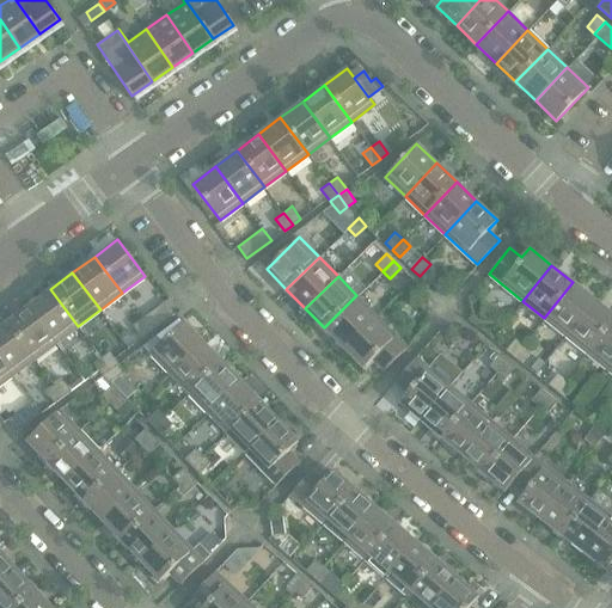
[(565,335),(594,300),(573,282),(544,318),(565,335)]
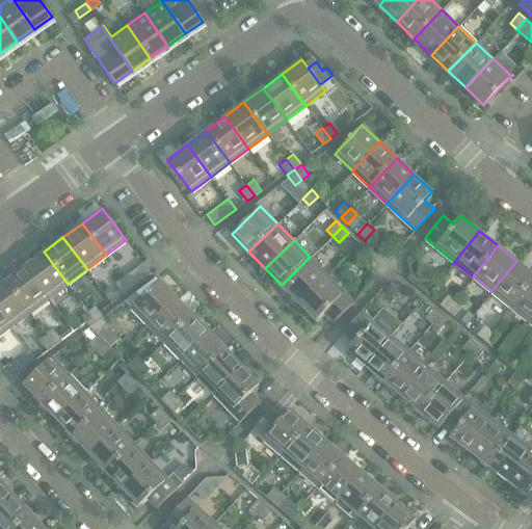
[(25,265),(49,297),(68,284),(44,252),(25,265)]
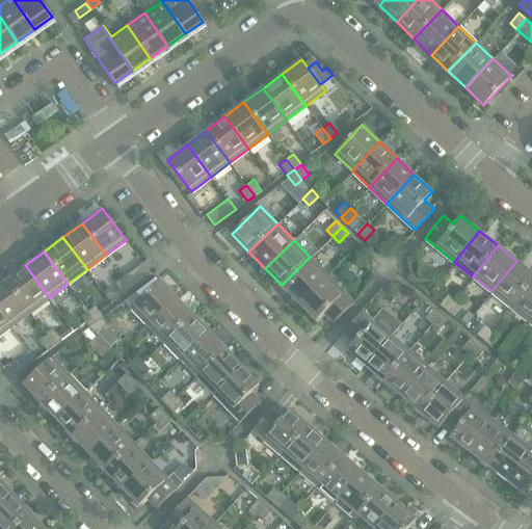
[(298,302),(326,274),(310,257),(282,285),(298,302)]
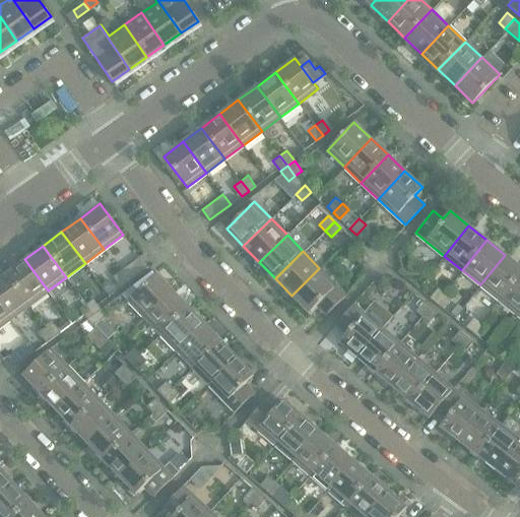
[(519,266),(505,255),(480,284),(499,300),(519,272),(519,266)]
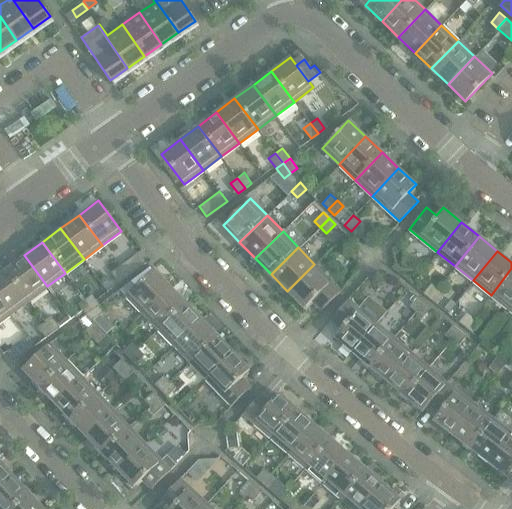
[(125,277),(145,262),(138,252),(118,267),(125,277)]
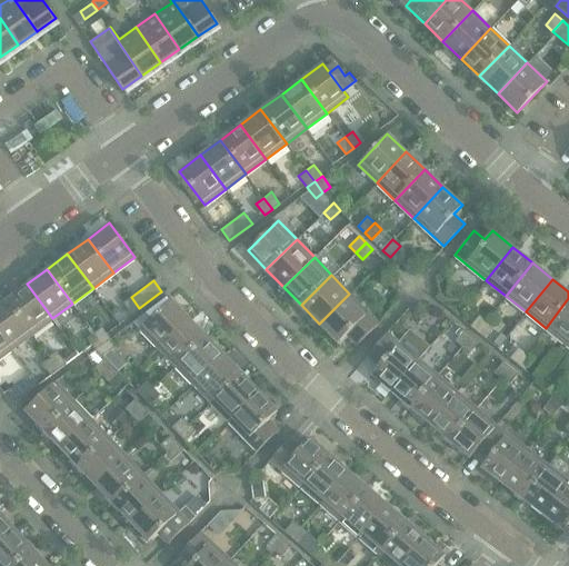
[(52,318),(27,284),(7,299),(32,334),(52,318)]
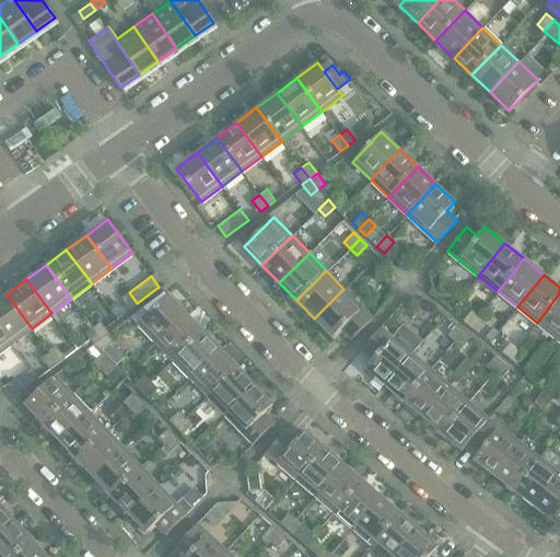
[(343,289),(314,318),(331,337),(340,328),(350,339),(372,317),(343,289)]
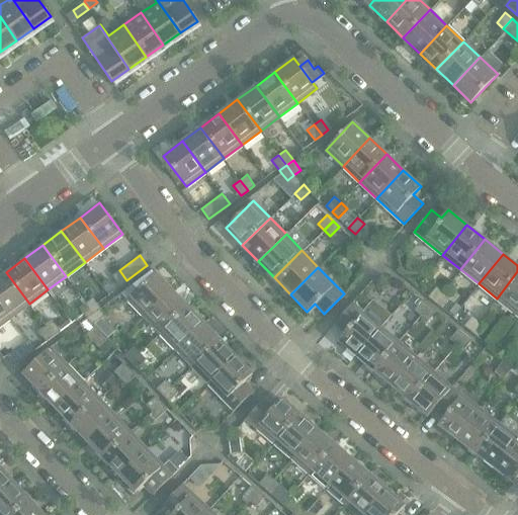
[(120,285),(126,280),(119,270),(112,275),(120,285)]
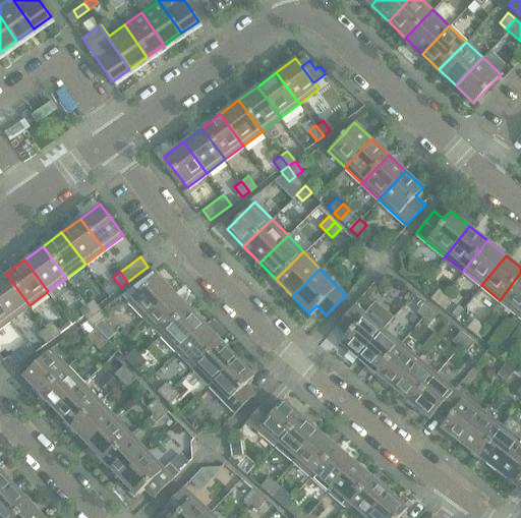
[(518,314),(520,309),(520,273),(500,300),(518,314)]
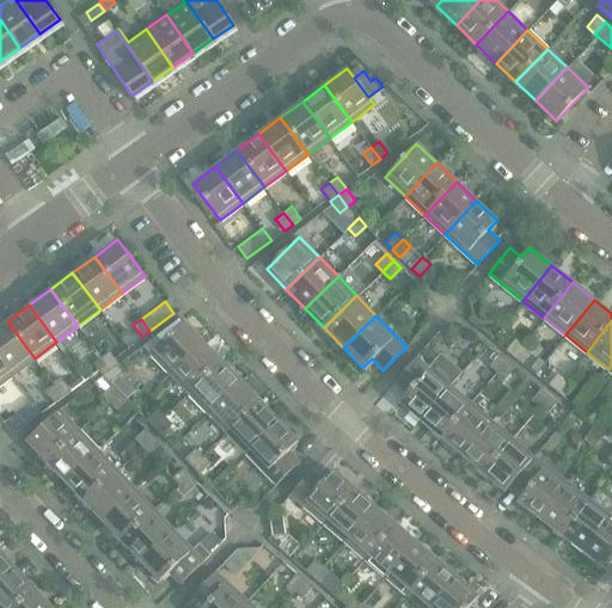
[(0,326),(0,357),(12,375),(35,358),(7,321),(0,326)]
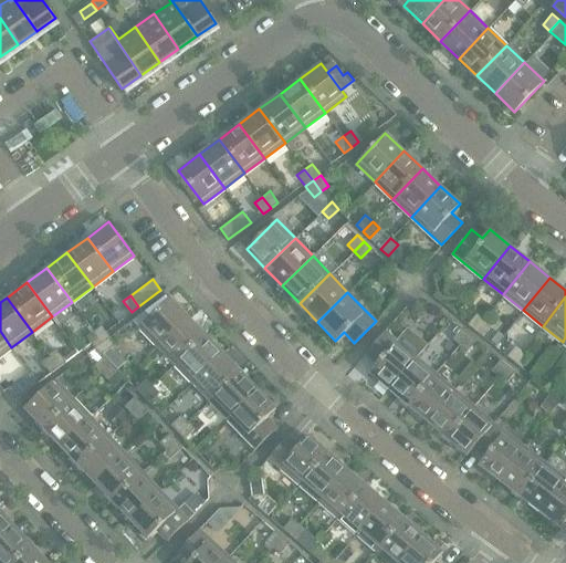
[(157,346),(187,316),(169,298),(138,326),(157,346)]
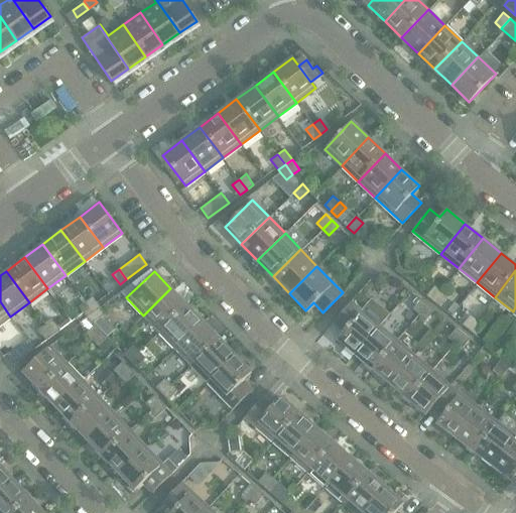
[(433,300),(441,290),(434,284),(426,294),(433,300)]
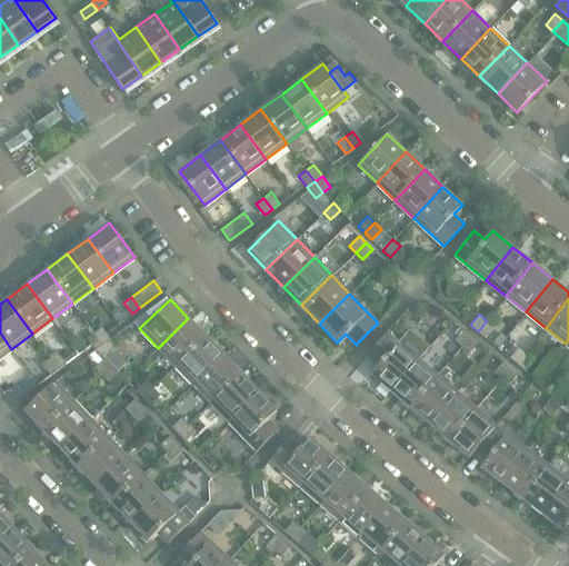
[(188,318),(158,348),(175,366),(206,336),(188,318)]
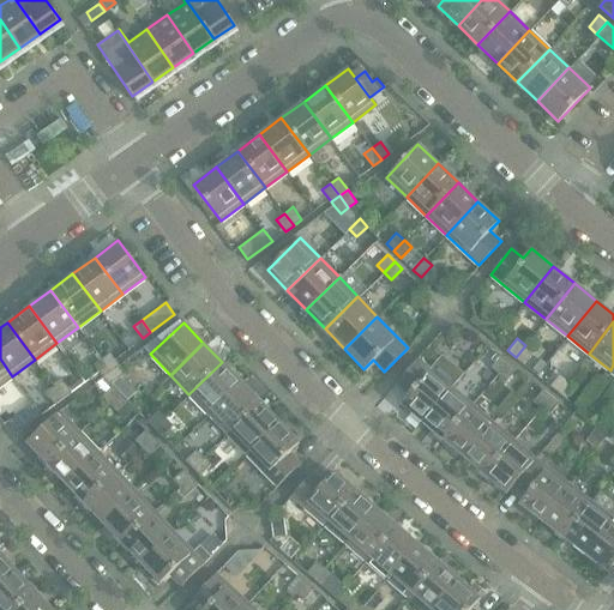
[(525,345),(516,357),(523,363),(533,351),(525,345)]
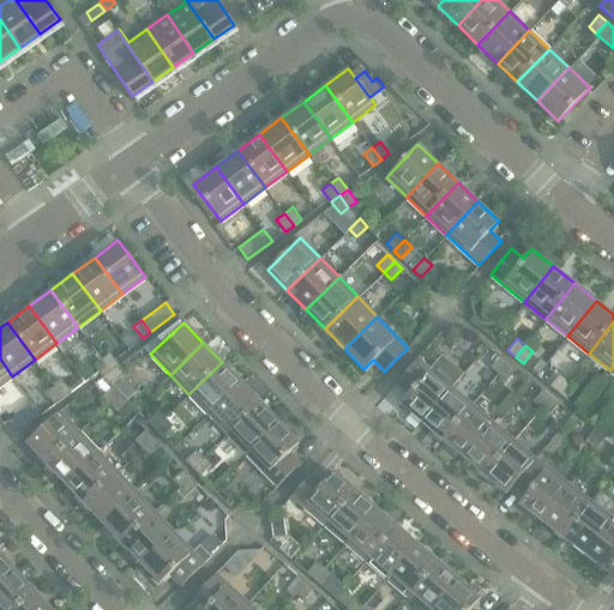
[(98,354),(110,370),(119,364),(107,348),(98,354)]
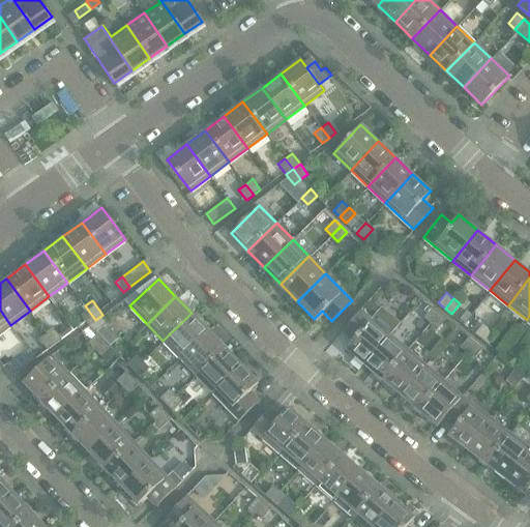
[(95,320),(85,305),(78,312),(88,325),(95,320)]
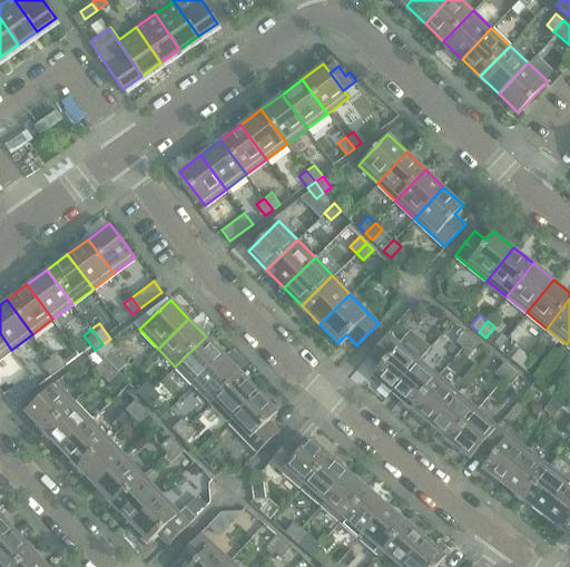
[(464,330),(463,330),(455,340),(463,346),(472,335),(464,330)]
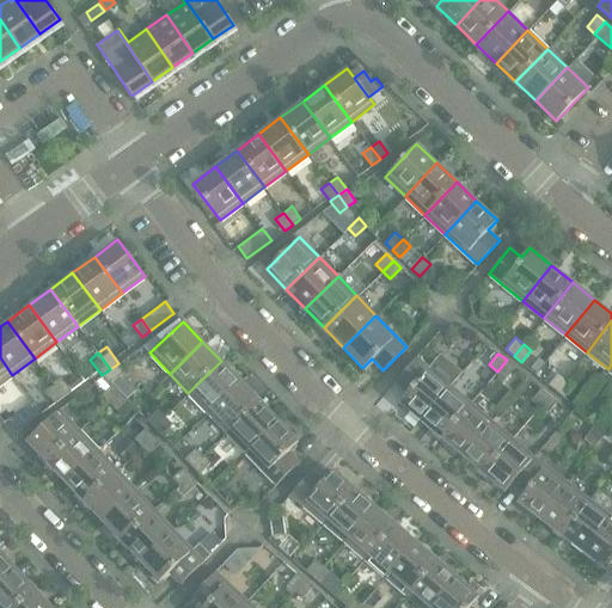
[(395,381),(396,382),(407,391),(399,401),(421,419),(451,385),(416,356),(395,381)]
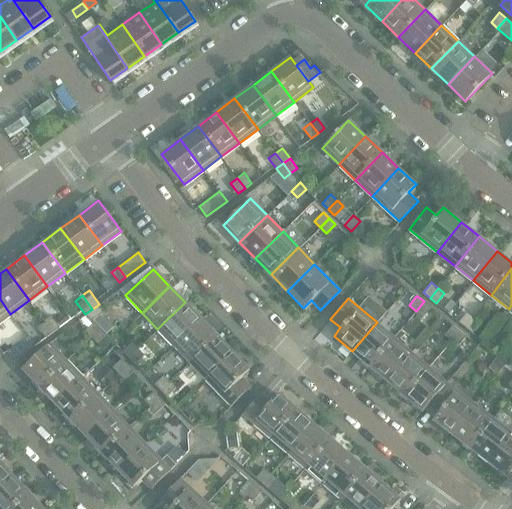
[(0,321),(10,314),(0,299),(0,321)]
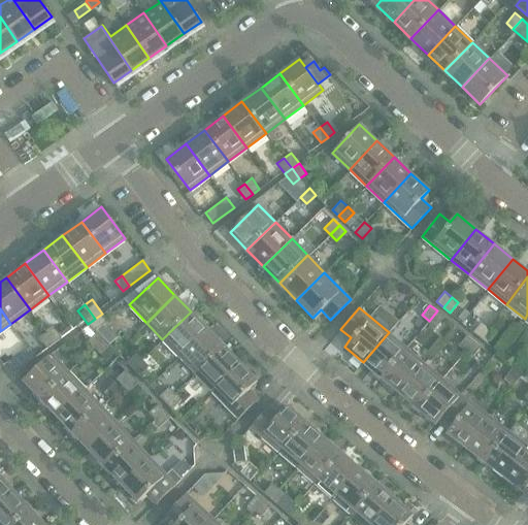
[(437,310),(429,321),(436,326),(444,316),(437,310)]
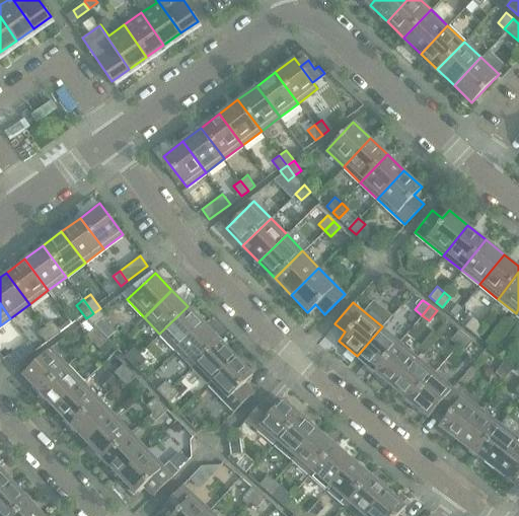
[(175,350),(204,323),(188,306),(159,334),(175,350)]
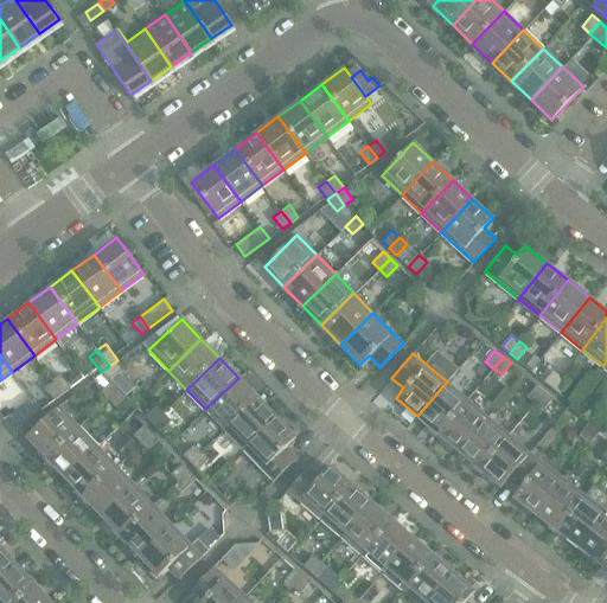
[(101,372),(102,372),(108,380),(123,367),(117,360),(109,366),(101,372)]
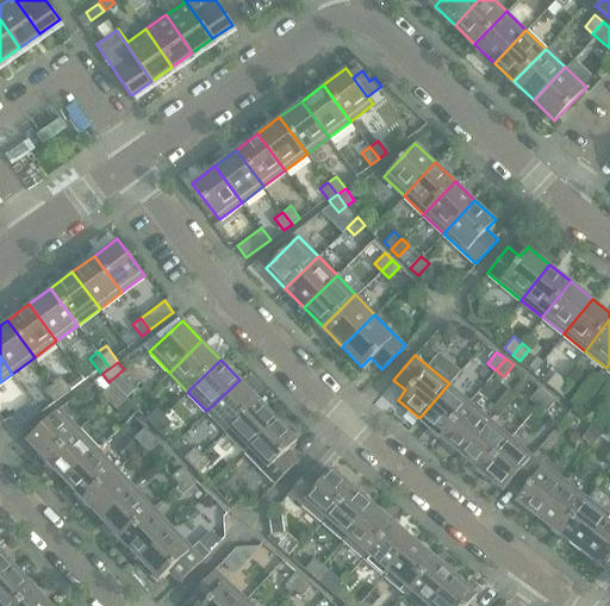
[(554,388),(564,376),(555,370),(546,382),(554,388)]
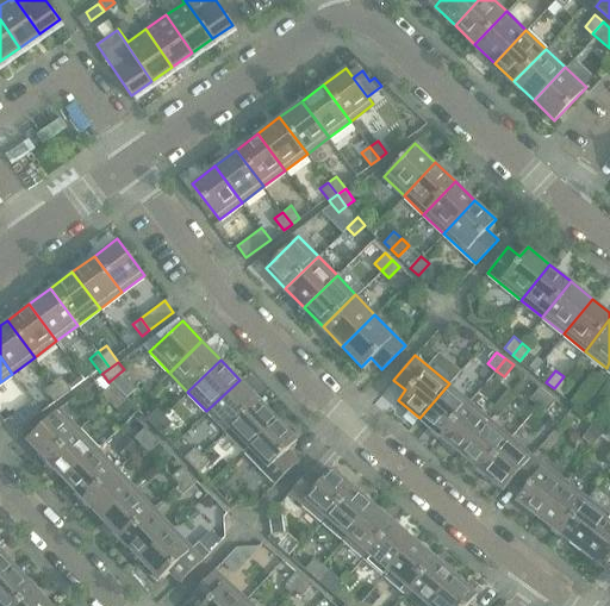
[(54,382),(62,395),(70,388),(62,376),(54,382)]
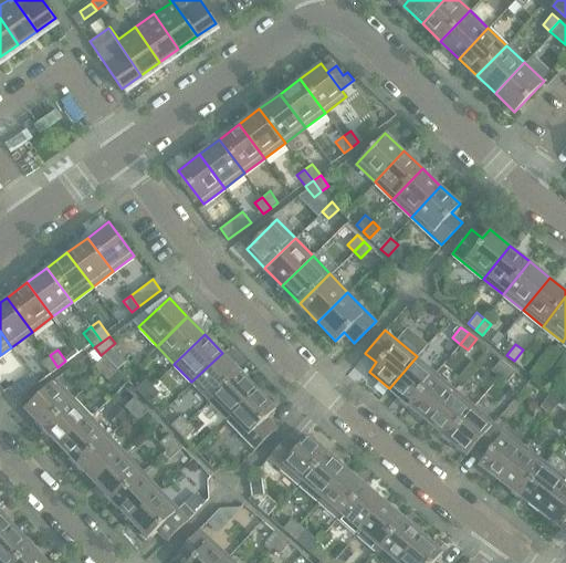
[(523,350),(514,361),(522,367),(531,356),(523,350)]
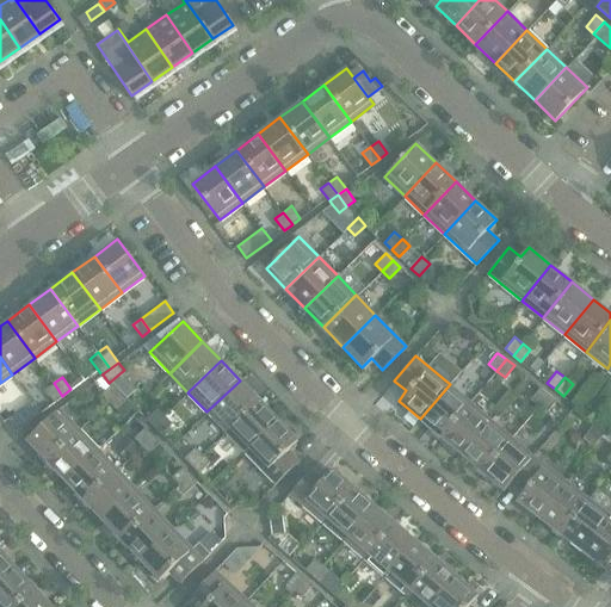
[(240,381),(207,412),(226,432),(259,400),(240,381)]
